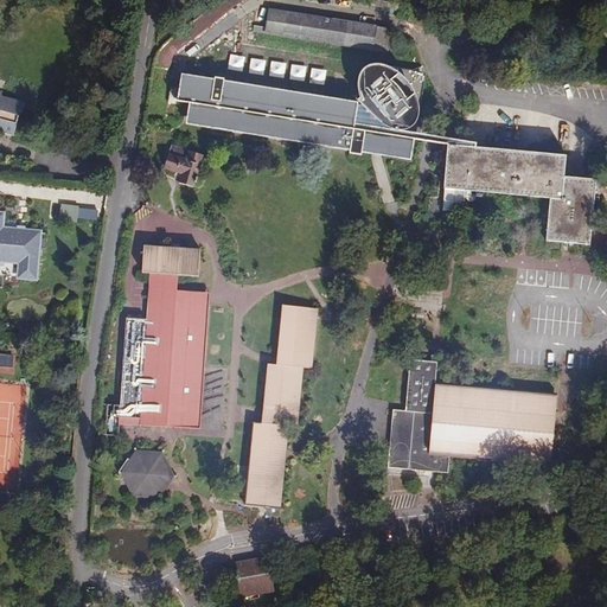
[(158,53),(154,66),(168,69),(174,56),(183,48),(244,0),(222,0),(164,45),(158,53)]
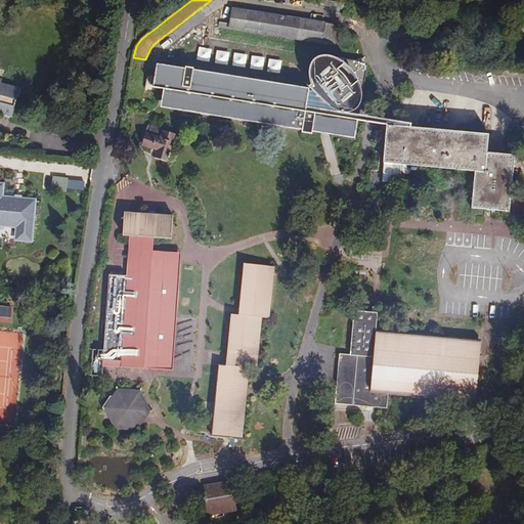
[(339,26),(231,7),(227,30),(335,47),(339,26)]
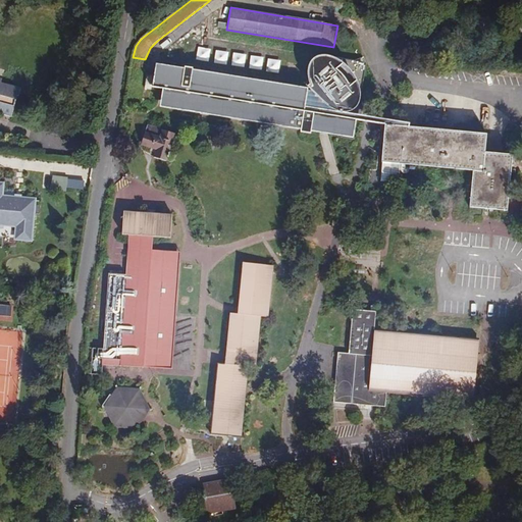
[(208,61),(209,48),(196,47),(195,59),(208,61)]
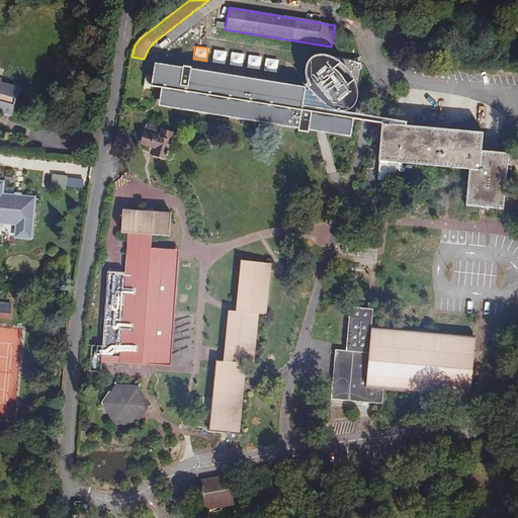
[(210,62),(224,64),(226,51),(212,50),(210,62)]
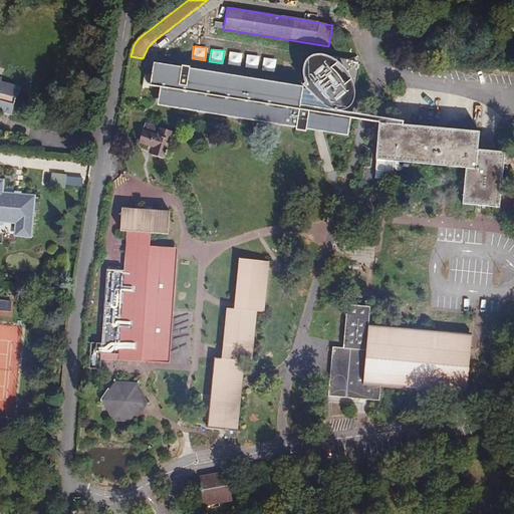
[(239,66),(241,53),(228,51),(226,64),(239,66)]
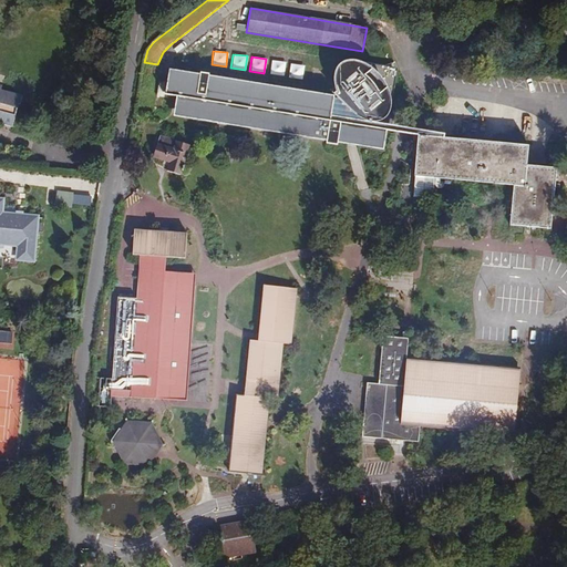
[(282,75),(285,62),(270,60),(268,73),(282,75)]
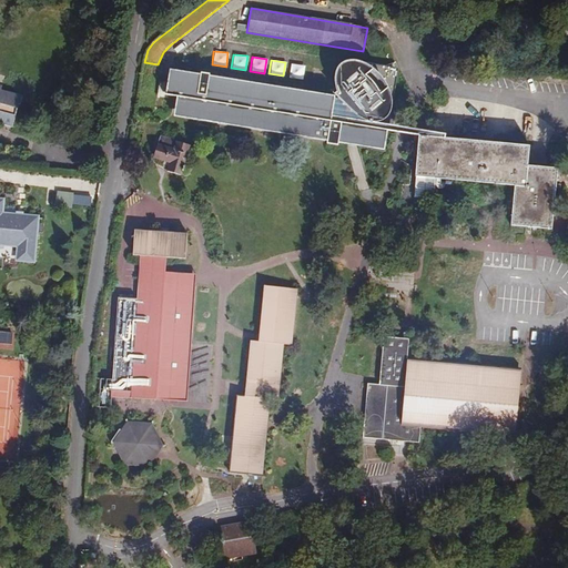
[(302,79),(304,66),(290,63),(287,77),(302,79)]
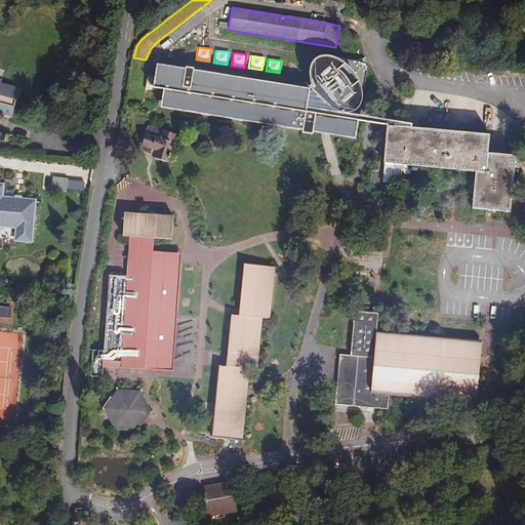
[(310,90),(156,65),(153,87),(163,89),(160,110),(355,140),(358,117),(350,115),(360,108),(366,66),(315,59),(309,70),(308,80),(310,90)]
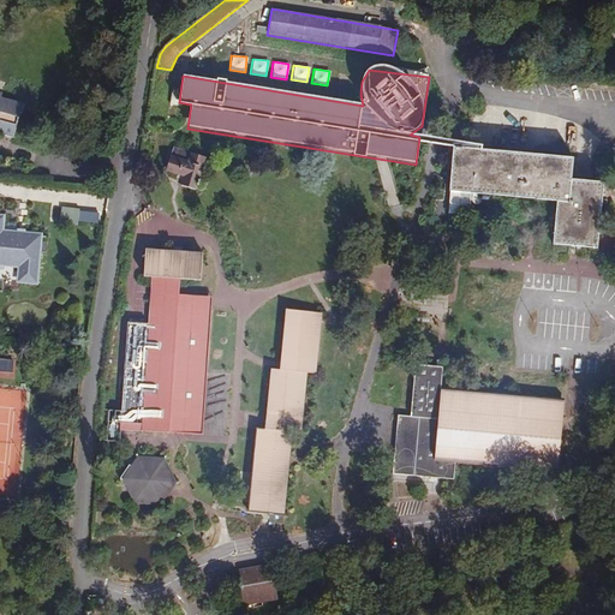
[(0,133),(11,137),(21,103),(0,96),(0,133)]
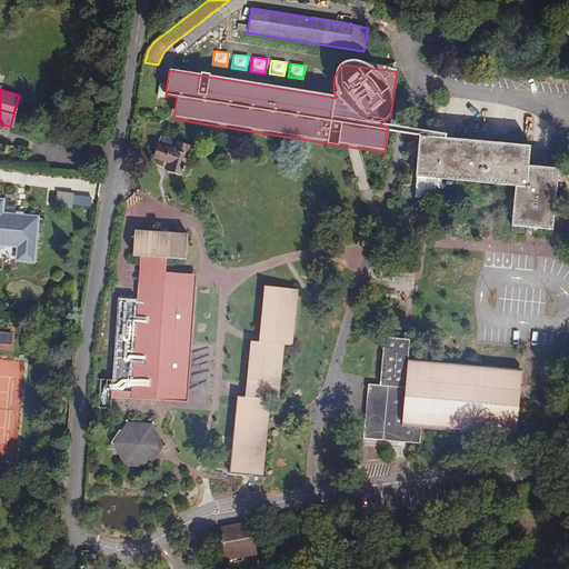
[(429,205),(431,185),(517,192),(513,235),(558,238),(563,172),(531,169),(533,149),(415,138),(408,202),(429,205)]
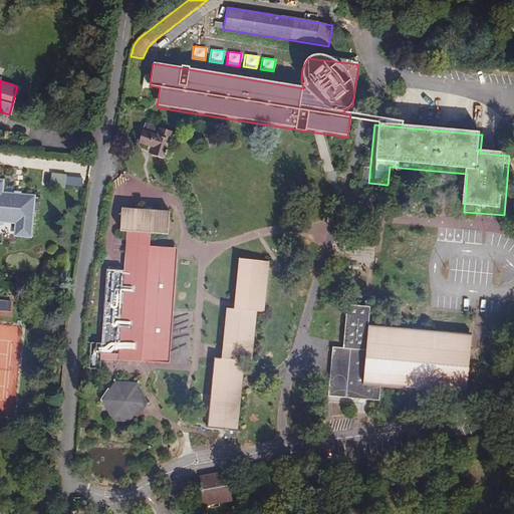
[(171,149),(169,148),(174,133),(162,130),(160,135),(143,129),(138,145),(154,149),(151,156),(165,160),(166,157),(169,158),(171,149)]
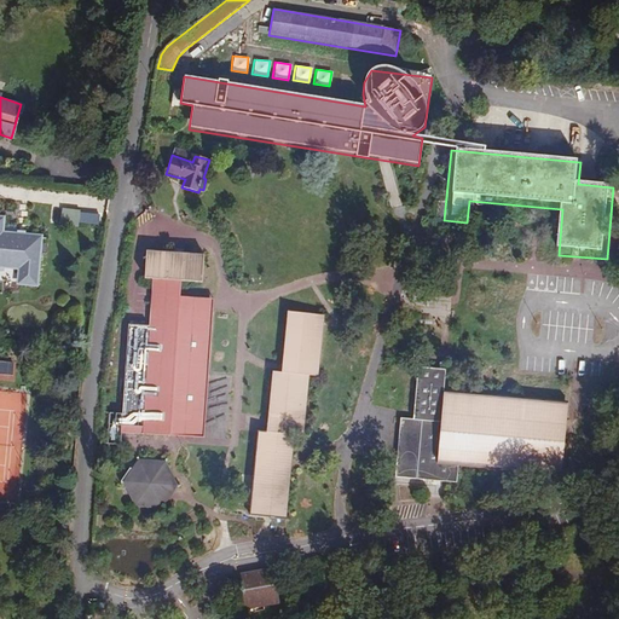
[(97,210),(51,209),(50,223),(97,225),(97,210)]
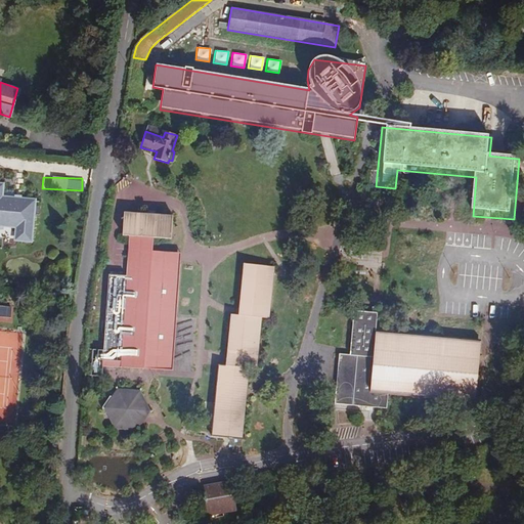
[(3,185),(0,184),(0,223),(20,226),(19,239),(33,242),(37,201),(2,198),(3,185)]
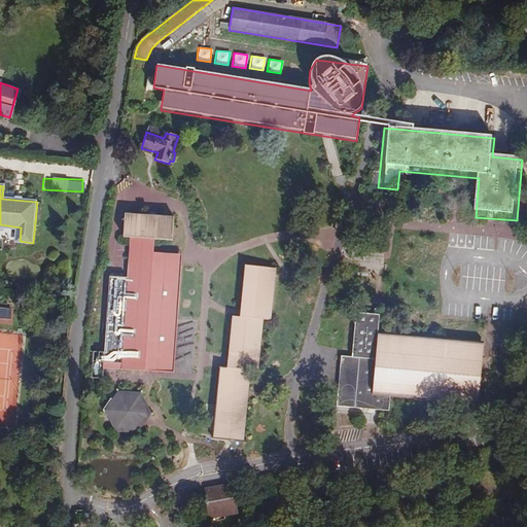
[(154,265),(154,254),(155,241),(175,242),(176,217),(123,215),(121,240),(131,241),(129,284),(108,283),(105,371),(148,373),(149,370),(173,371),(175,320),(180,320),(182,266),(154,265)]
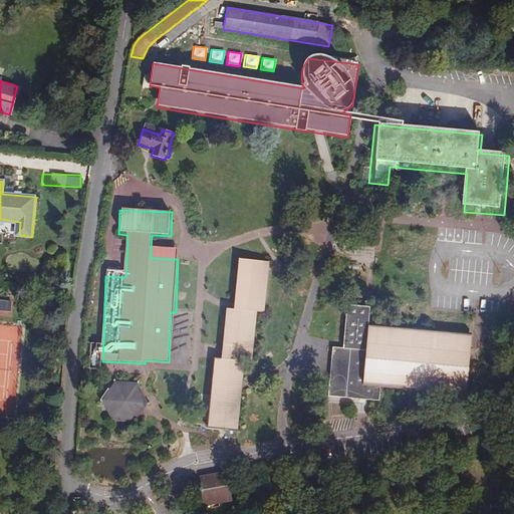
[(151,258),(178,259),(178,250),(151,248),(151,258)]
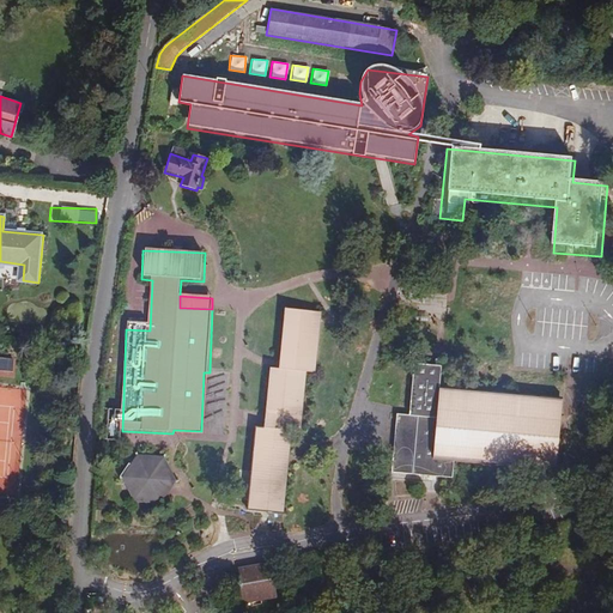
[(256,428),(248,511),(281,514),(289,431),(299,432),(304,370),(313,370),(319,310),(284,308),(279,365),(271,365),(266,429),(256,428)]
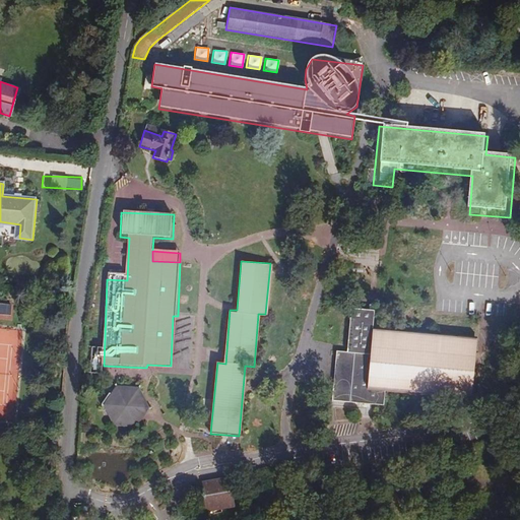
[(332,350),(329,405),(385,408),(385,391),(478,397),(482,333),(371,326),(372,306),(347,305),(343,351),(332,350)]
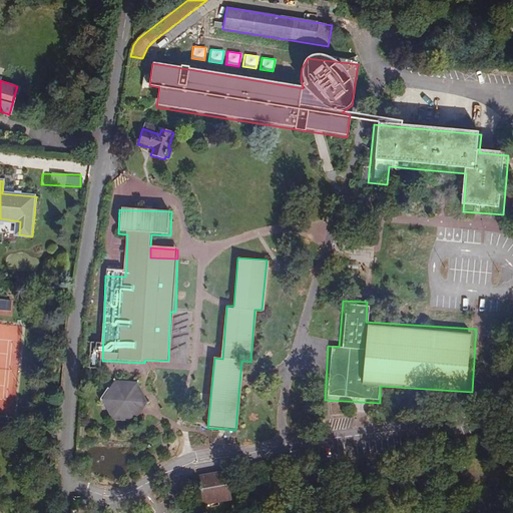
[(145,360),(144,363),(173,364),(175,312),(170,312),(168,361),(145,360)]
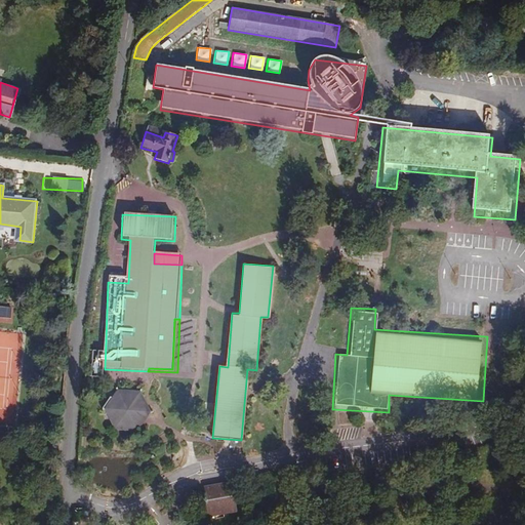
[(98,386),(98,395),(108,395),(108,386),(98,386)]
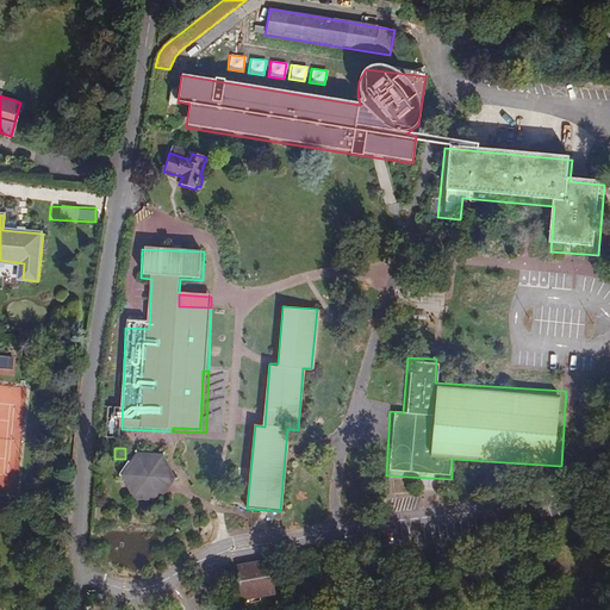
[(172,478),(162,459),(138,456),(124,477),(136,498),(160,498),(172,478)]
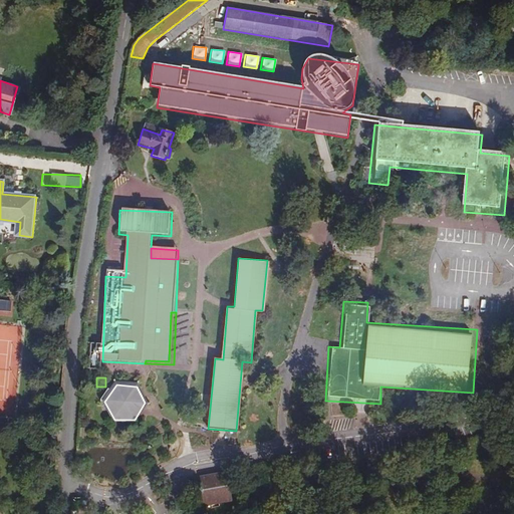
[(230,486),(227,472),(196,478),(198,492),(193,494),(197,511),(232,504),(228,487),(230,486)]
